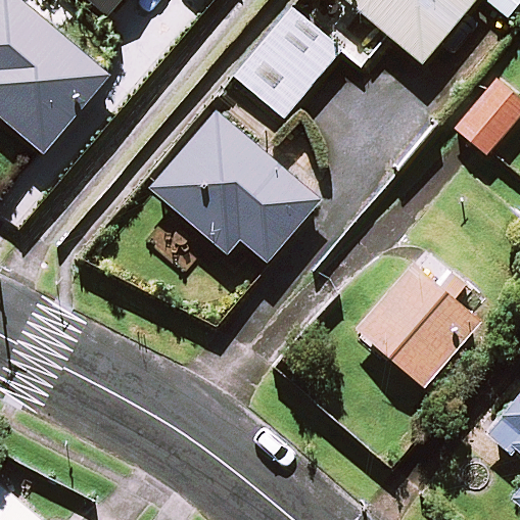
[(109,75),(18,0),(0,0),(0,115),(45,153),(109,75)]
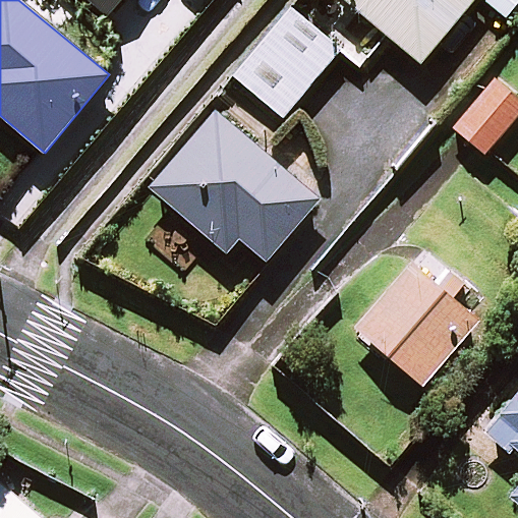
[(121,0),(87,0),(107,17),(121,0)]
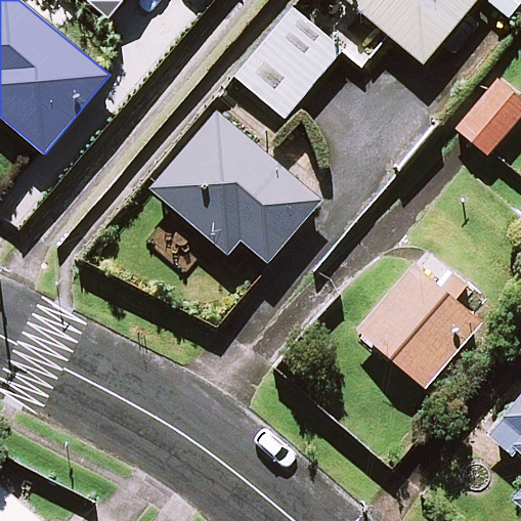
[(474,0),(346,0),(422,63),(474,0)]
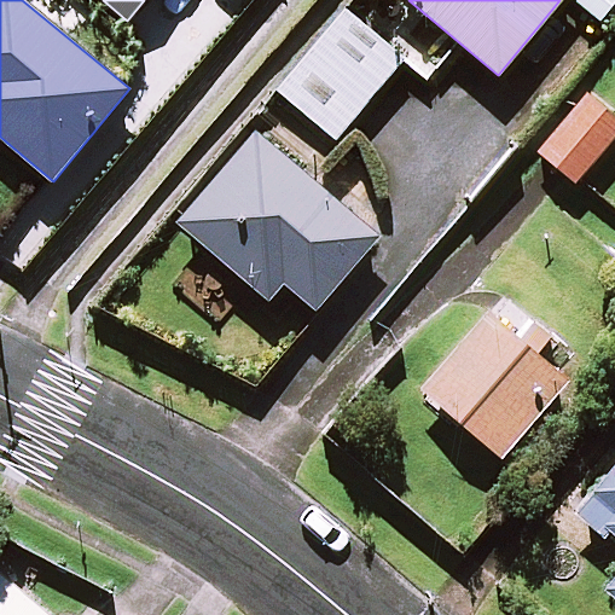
[(404,59),(347,11),(278,92),(335,140),(404,59)]
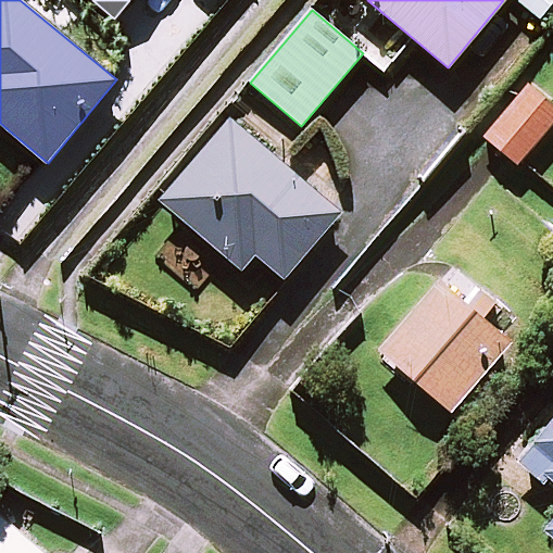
[(552,123),(552,109),(526,86),(482,136),(516,165),(552,123)]
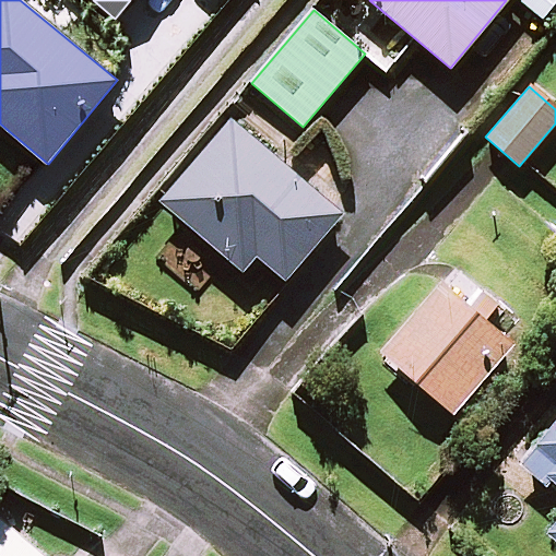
[(340,213),(229,120),(161,202),(243,271),(256,256),(284,280),(340,213)]
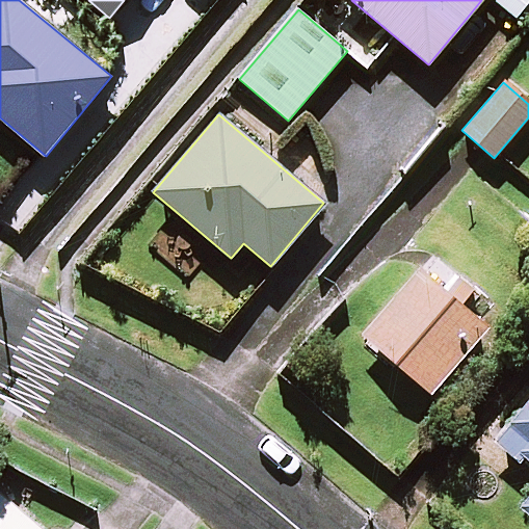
[(492,323),(424,265),(364,336),(430,393),(492,323)]
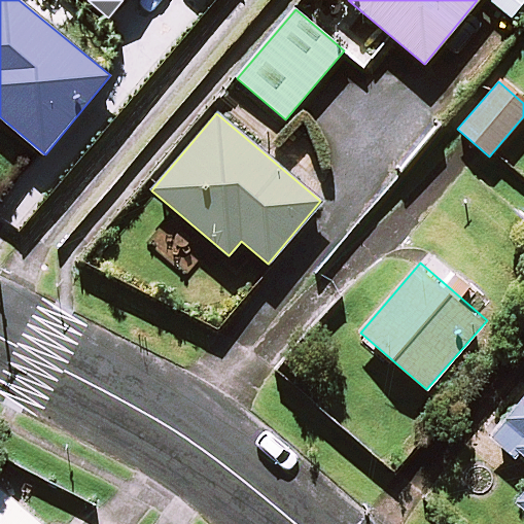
[(523,397),(491,438),(523,464),(523,491),(515,502),(523,510),(523,397)]
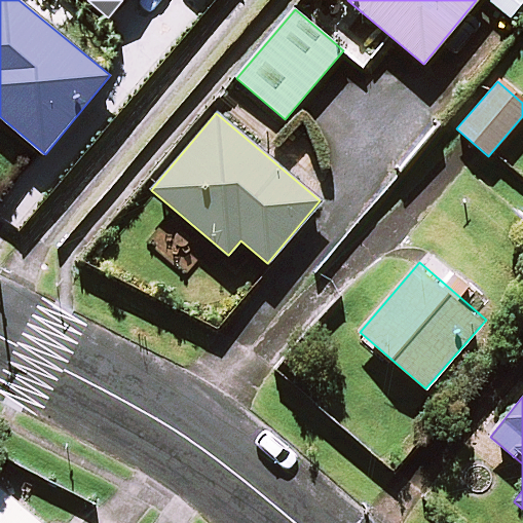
[(37,522),(32,518),(0,491),(0,522),(37,522)]
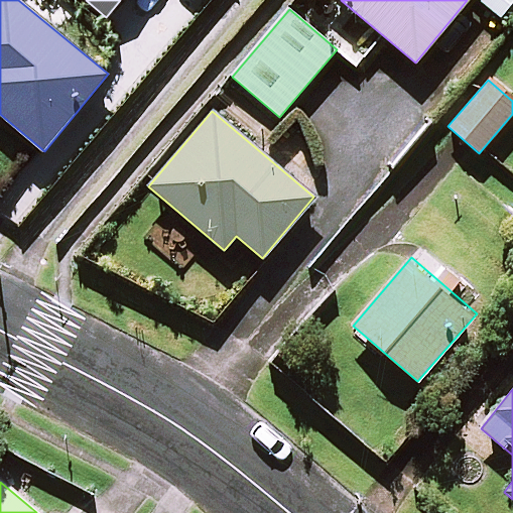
All buildings are outlined.
